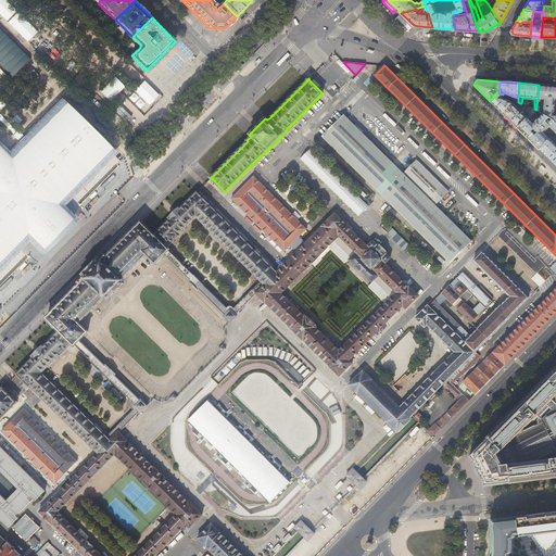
[(555,86),(551,86),(539,85),(538,99),(544,100),(545,101),(544,115),(550,118),(555,122),(555,123),(555,115),(555,105),(555,86)]
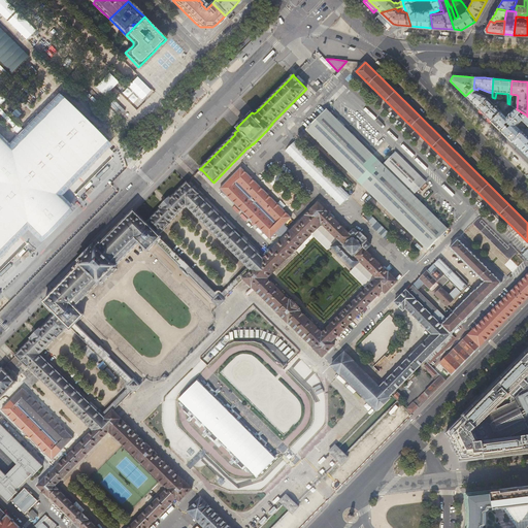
[(481,92),(477,90),(473,89),(465,96),(471,102),(479,109),(492,97),(489,95),(486,98),(486,97),(479,94),(481,92)]
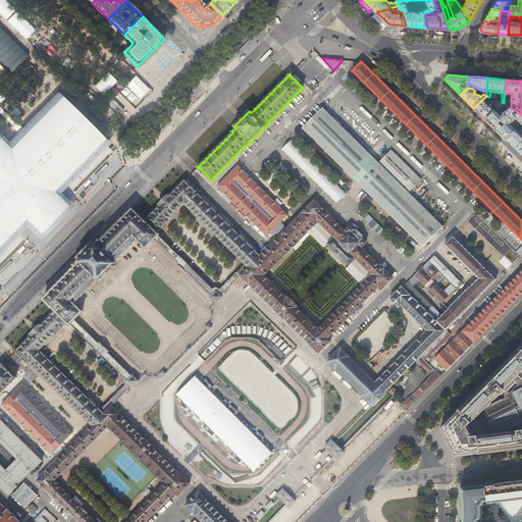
[(488,97),(486,96),(473,108),(480,115),(486,121),(499,108),(504,103),(502,102),(498,101),(493,104),(492,103),(490,105),(485,100),(488,97)]
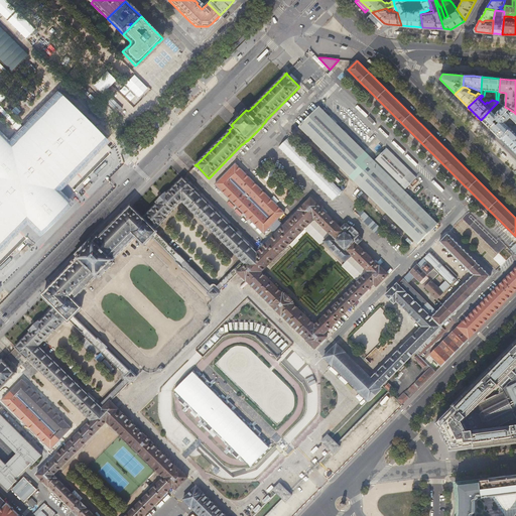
[(299,126),(418,244),(438,224),(362,148),(319,106),(299,126)]
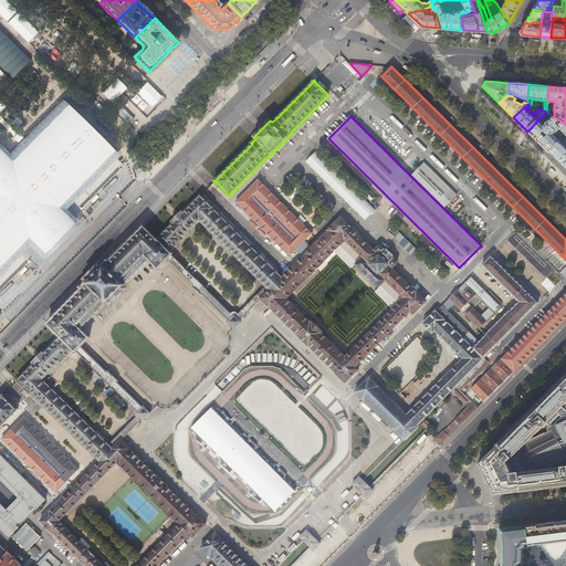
[(538,142),(559,121),(554,117),(544,126),(542,124),(544,122),(542,121),(543,119),(541,117),(527,132),(533,136),(538,142)]
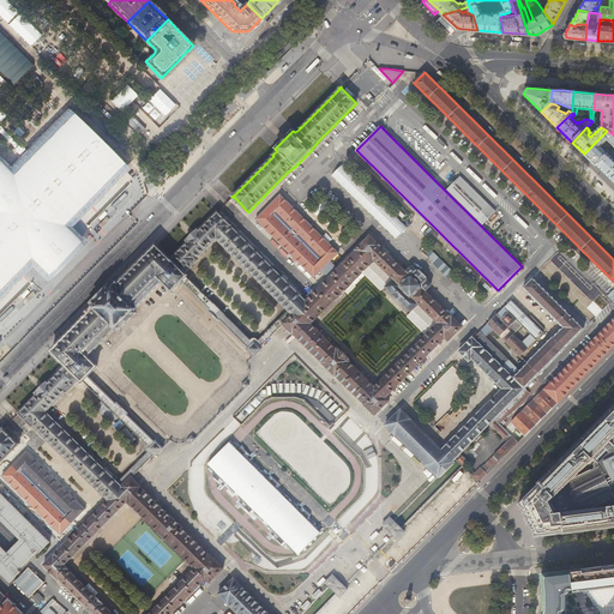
[(596,167),(613,148),(613,136),(613,134),(607,131),(584,154),(590,161),(596,167)]
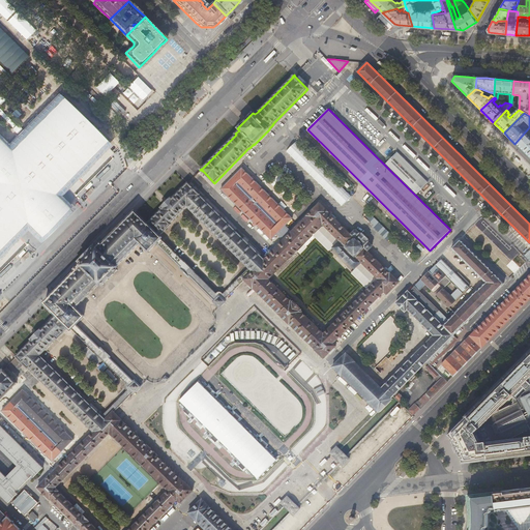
[(529,127),(514,144),(520,148),(529,158),(529,127)]
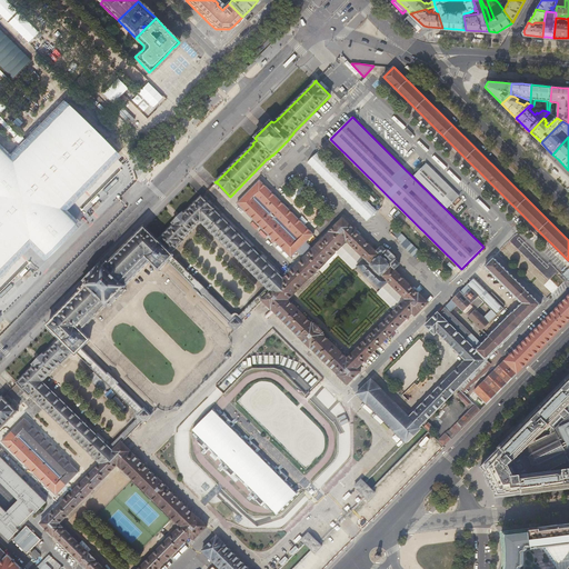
[(417,168),(422,160),(418,157),(412,163),(417,168)]
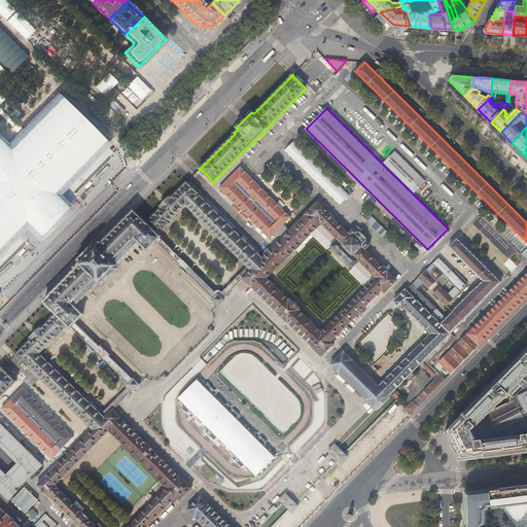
[(383,164),(414,195),(425,181),(395,151),(383,164)]
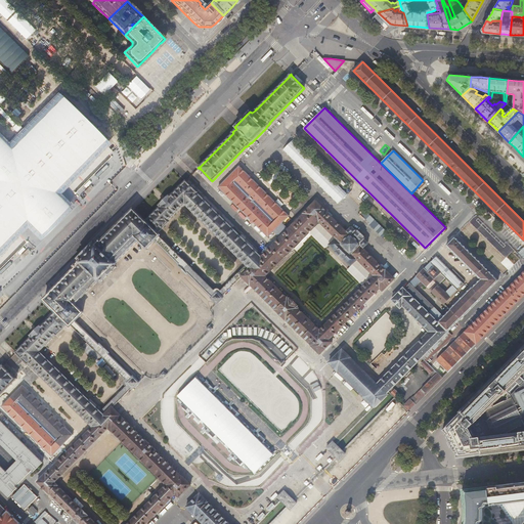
[(290,215),(239,166),(218,186),(268,236),(274,230),(281,223),(290,215)]
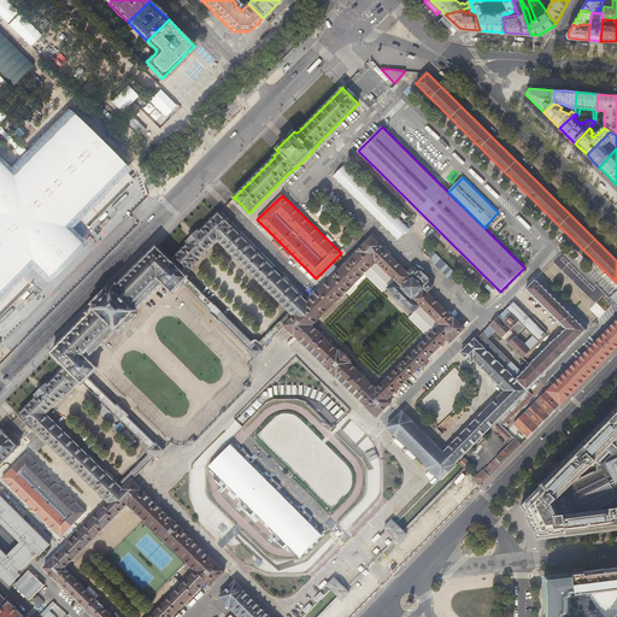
[(171,616),(206,582),(211,586),(224,571),(215,560),(213,562),(184,532),(171,518),(171,519),(133,480),(156,457),(157,458),(164,451),(157,444),(156,445),(128,417),(129,416),(118,405),(117,405),(89,377),(98,369),(88,360),(87,359),(117,329),(119,333),(137,315),(134,312),(163,283),(164,283),(174,293),(182,283),(210,311),(209,312),(221,323),(221,322),(250,350),(248,351),(256,358),(263,351),(262,350),(285,325),(294,336),(294,335),(324,365),(336,377),(338,377),(366,406),(377,417),(391,403),(388,399),(447,339),(451,342),(465,328),(454,318),(453,318),(428,293),(433,288),(433,286),(429,281),(428,280),(428,278),(422,272),(421,272),(419,271),(419,272),(415,269),(412,269),(407,272),(382,247),(371,236),(357,251),(357,252),(339,270),(330,278),(307,303),(231,228),(233,227),(218,213),(200,231),(199,230),(193,236),(187,242),(188,244),(171,262),(157,247),(119,285),(118,282),(111,289),(109,287),(100,295),(92,305),(94,307),(87,313),(89,316),(52,353),(66,368),(50,385),(47,383),(41,389),(35,395),(37,397),(18,415),(33,429),(33,428),(109,503),(77,535),(75,533),(72,535),(75,538),(54,558),(54,557),(43,568),(58,582),(59,581),(87,610),(94,616),(171,616)]
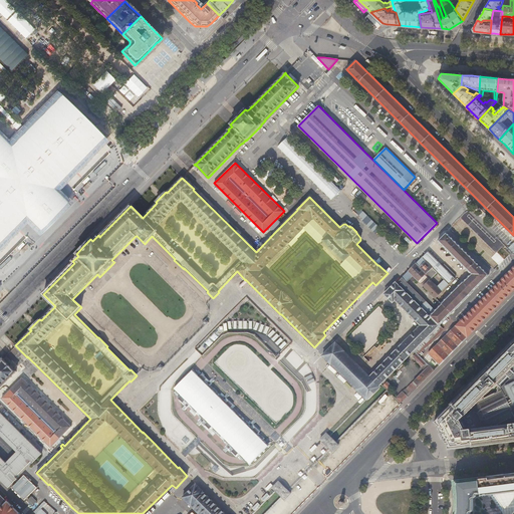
[(420,203),(424,207),(429,202),(425,198),(420,203)]
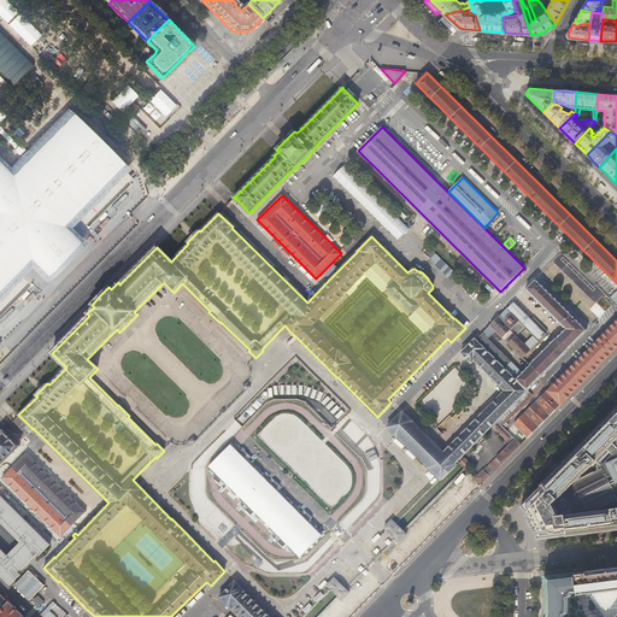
[(323,271),(330,278),(339,270),(331,263),(323,271)]
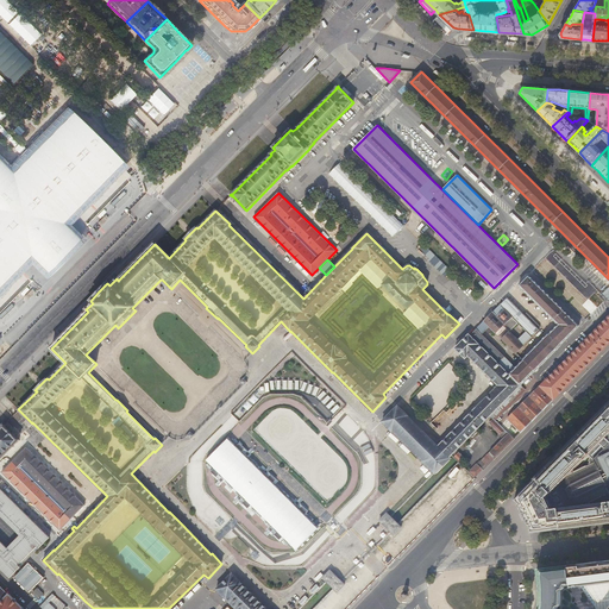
[(504,356),(482,334),(477,328),(470,336),(469,334),(454,349),(465,358),(469,356),(498,385),(438,446),(407,416),(408,416),(397,406),(382,422),(393,432),(422,460),(422,462),(433,472),(434,473),(437,472),(450,459),(449,459),(450,458),(450,457),(451,456),(459,463),(460,464),(466,458),(457,450),(490,415),(494,419),(496,420),(526,389),(521,384),(534,371),(560,345),(579,326),(564,311),(528,276),(519,286),(558,325),(548,334),(548,333),(522,359),(523,360),(515,368),(503,357),(504,356)]
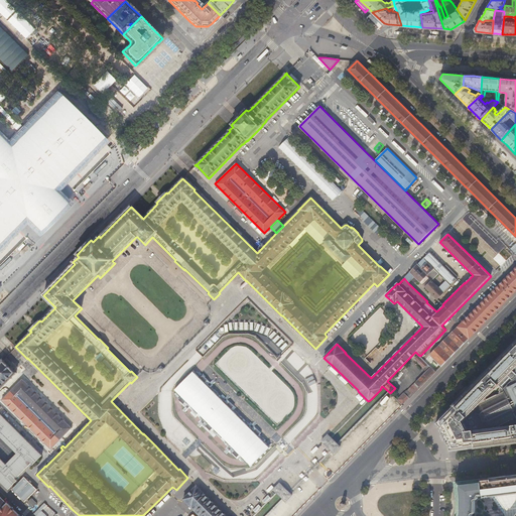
[(445,281),(438,288),(431,281),(425,286),(425,287),(437,298),(457,279),(456,278),(458,277),(445,264),(443,266),(429,252),(406,275),(411,280),(414,283),(417,279),(420,281),(425,276),(428,272),(434,277),(438,273),(445,281)]
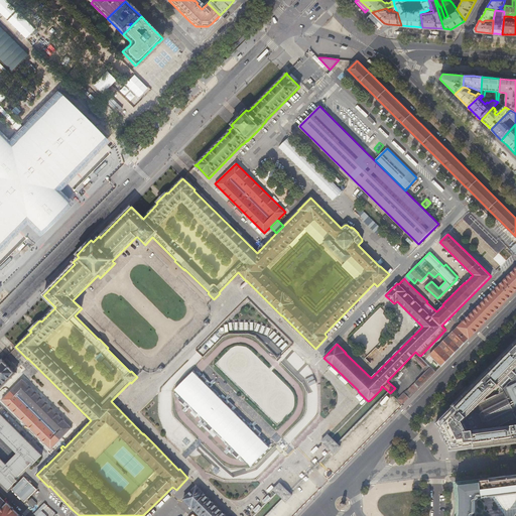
[(429,360),(437,368),(440,366),(441,367),(450,358),(459,349),(468,341),(515,290),(515,267),(456,329),(447,338),(438,347),(429,356),(426,359),(428,361),(429,360)]
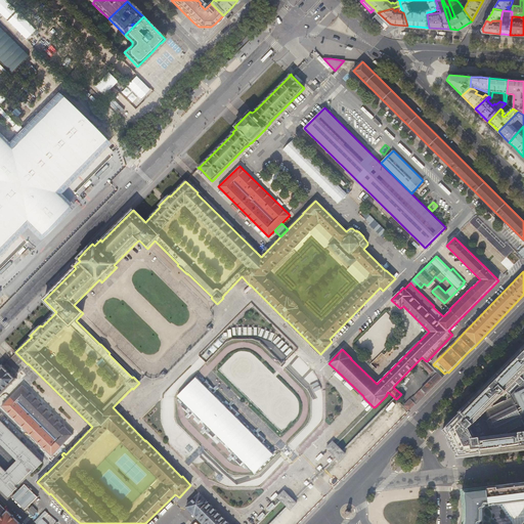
[(432,280),(427,286),(432,291),(438,286),(432,280)]
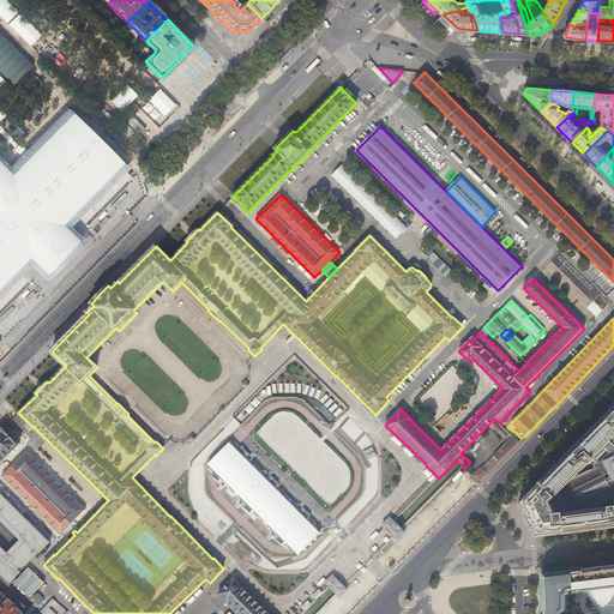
[(452,366),(419,399),(439,419),(473,385),(452,366)]
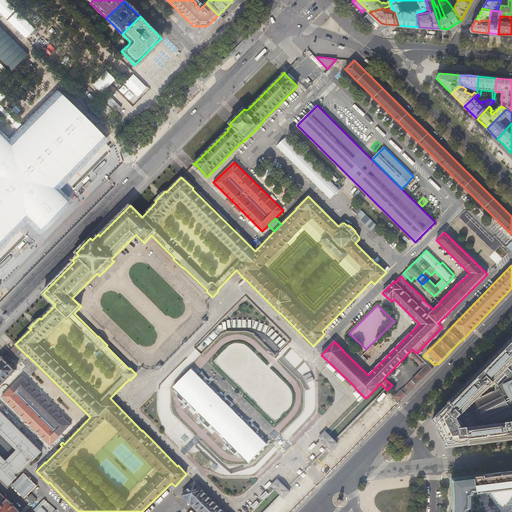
[(298,397),(238,337),(213,361),(274,421),(298,397)]
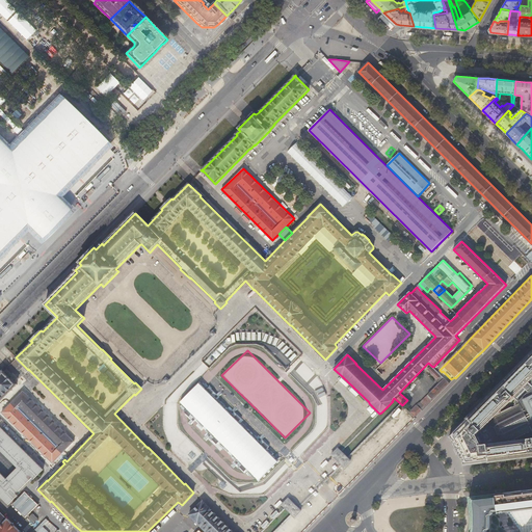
[(397,352),(391,360),(393,362),(399,354),(397,352)]
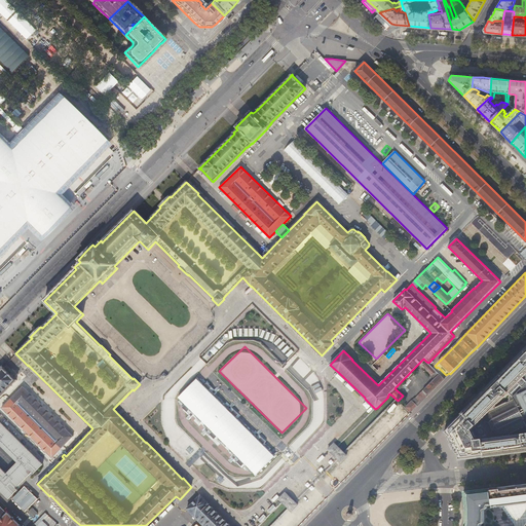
[(467,408),(444,431),(447,435),(449,437),(449,438),(450,441),(450,442),(451,445),(454,450),(456,453),(457,453),(458,460),(525,451),(525,348),(514,361),(505,370),(468,407),(467,408)]
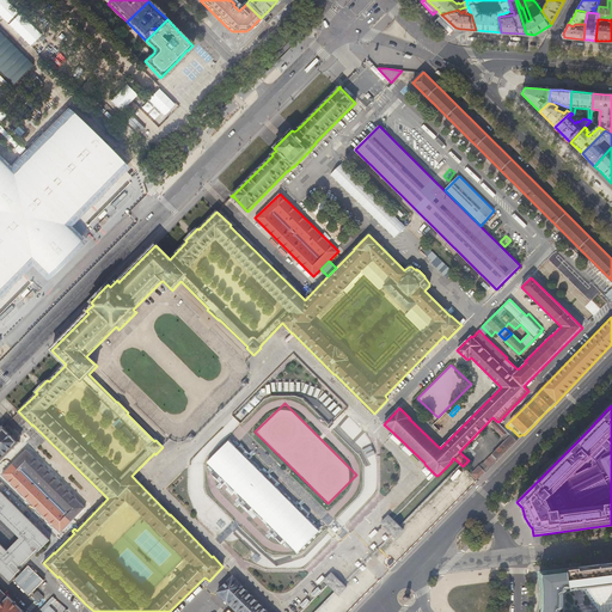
[(414,417),(426,429),(429,426),(417,414),(414,417)]
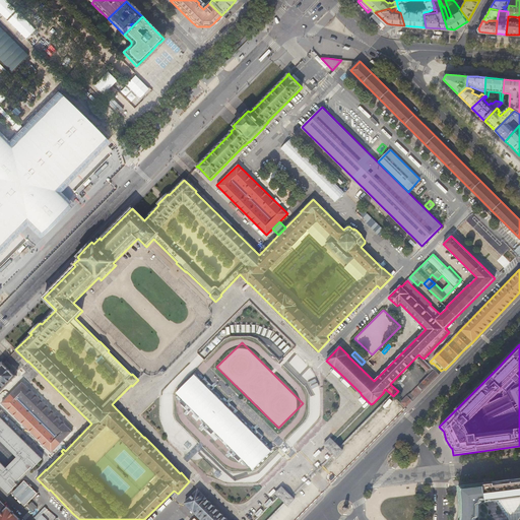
[(425,360),(424,359),(421,358),(418,361),(428,371),(432,367),(428,363),(428,362),(425,359),(425,360)]
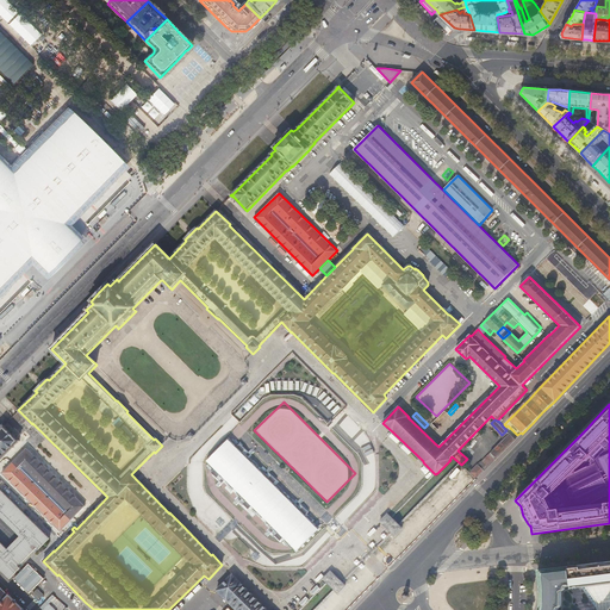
[(0,459),(18,442),(19,441),(18,440),(4,427),(5,427),(4,425),(1,427),(2,427),(0,428),(0,459)]
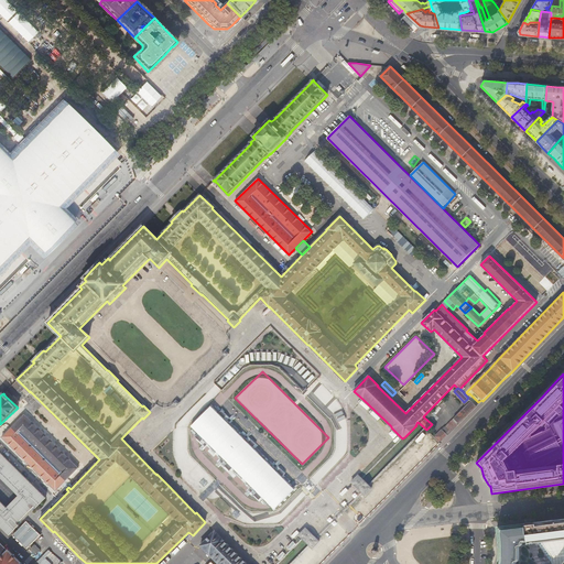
[(441,443),(477,407),(470,401),(434,437),(440,444),(441,444),(441,443)]
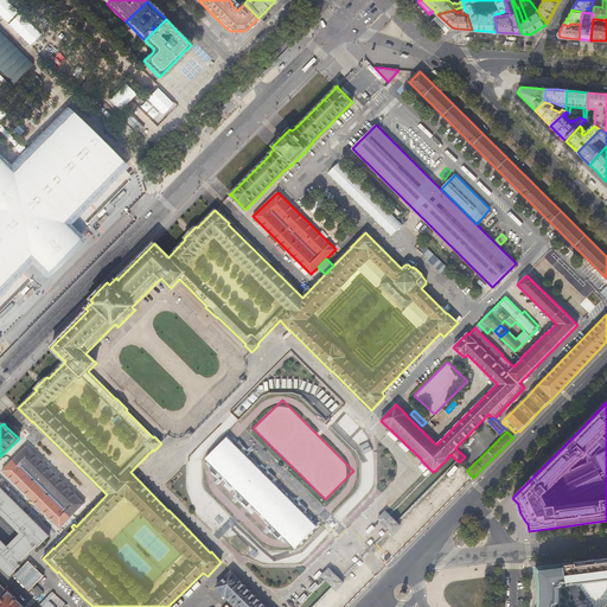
[(26,446),(1,471),(59,528),(84,503),(26,446)]
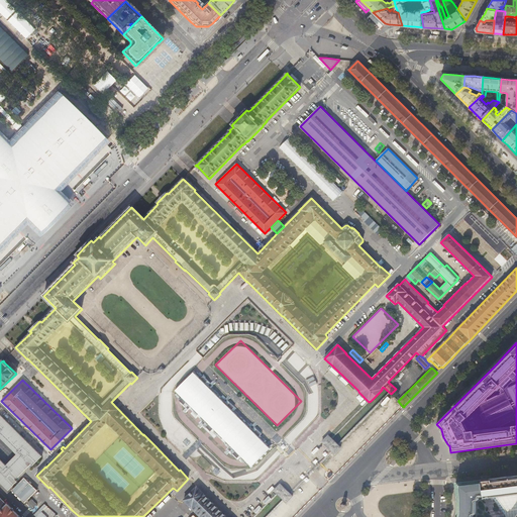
[(0,483),(8,491),(14,485),(7,478),(10,475),(15,480),(31,463),(26,458),(29,456),(35,462),(42,456),(0,414),(0,483)]
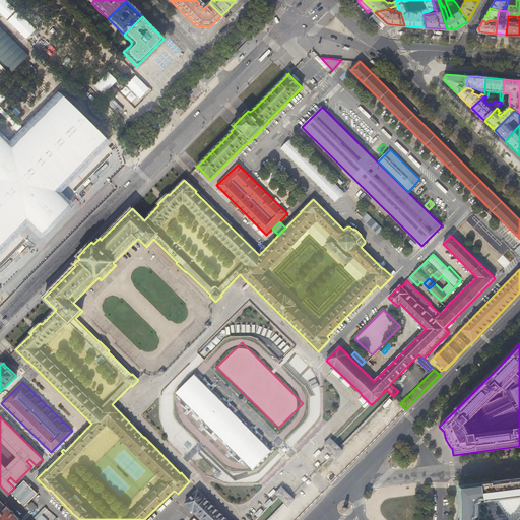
[(333,454),(336,457),(342,450),(340,448),(333,441),(330,438),(324,444),(333,454)]
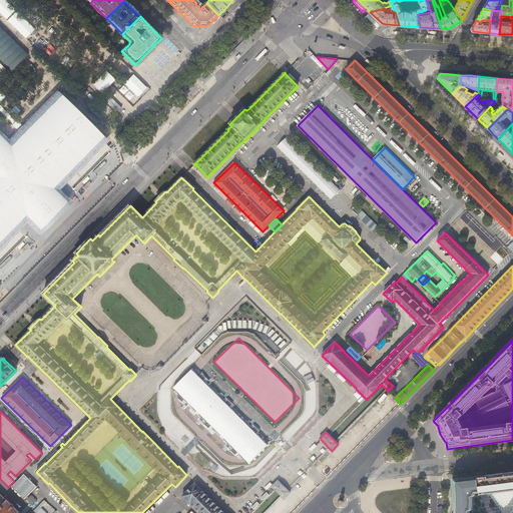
[(512,512),(512,471),(508,472),(491,474),(490,475),(478,476),(478,483),(480,495),(492,493),(512,490),(512,512)]
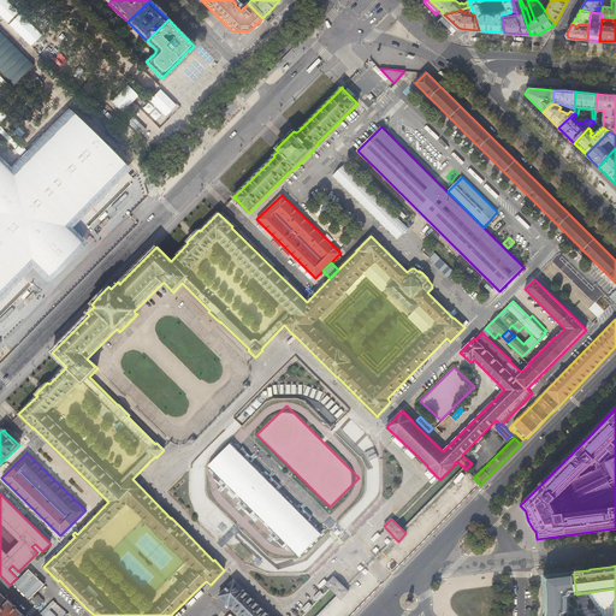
[(15,585),(29,599),(45,584),(29,569),(15,585)]
